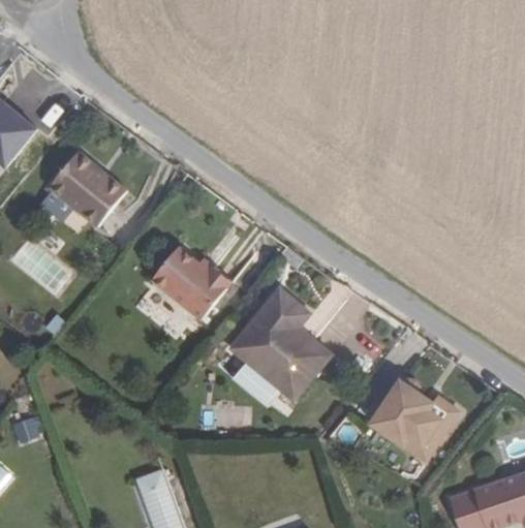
[(0,163),(3,166),(33,128),(0,101),(0,163)]
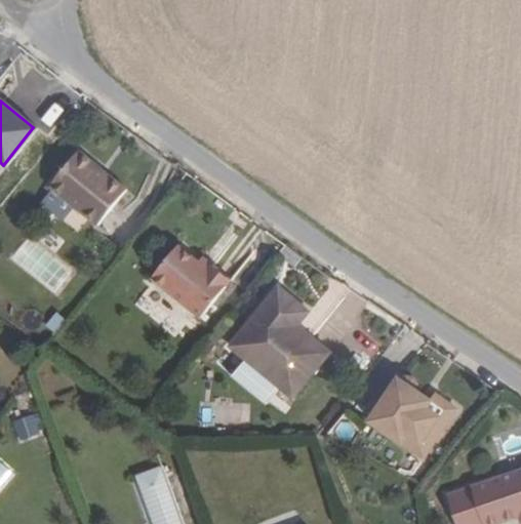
[(125,188),(77,149),(47,185),(50,187),(39,200),(61,217),(72,204),(95,224),(125,188)]
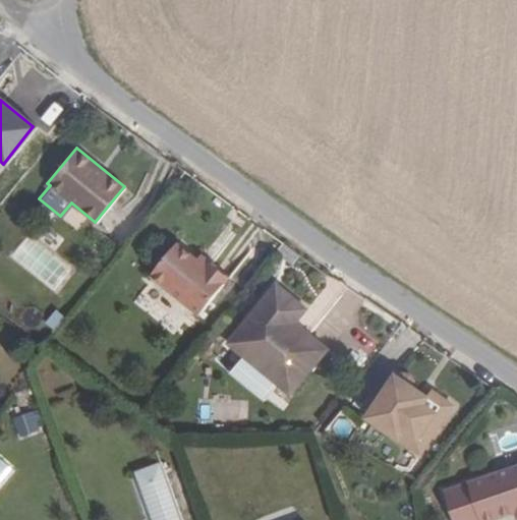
[(177,241),(150,275),(197,313),(230,273),(213,258),(207,266),(188,251),(177,241)]
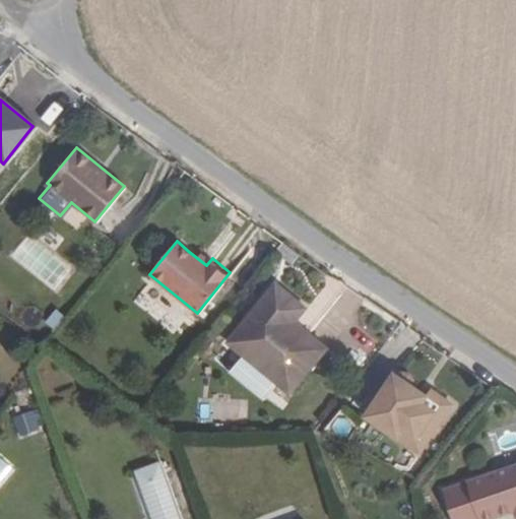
[(212,258),(194,244),(188,251),(206,265),(212,258)]
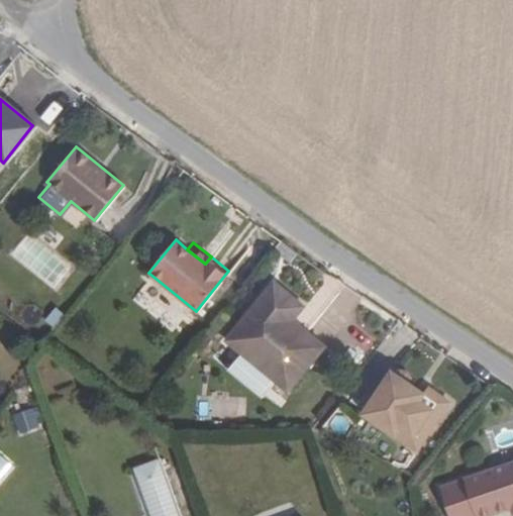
[(301,305),(271,281),(222,341),(286,392),(321,346),(289,320),(301,305)]
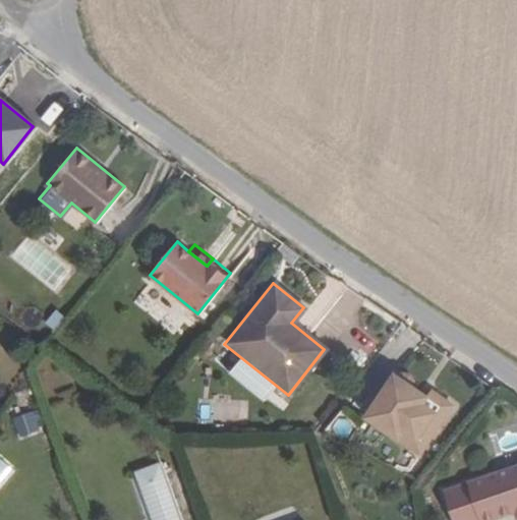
[(239,357),(226,372),(260,401),(273,386),(239,357)]
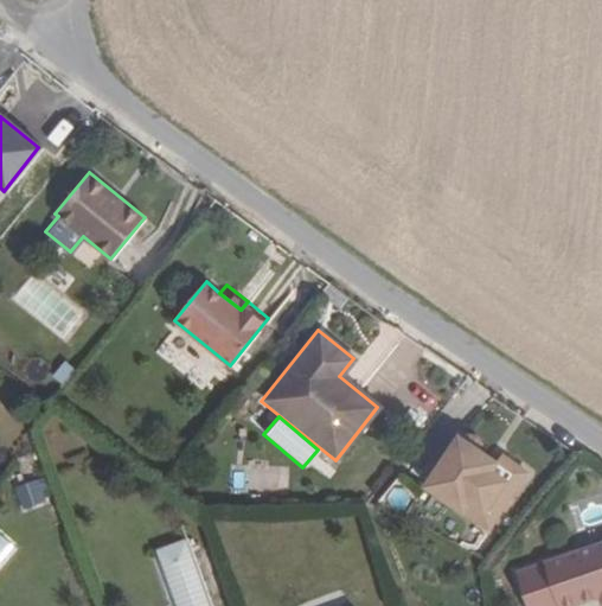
[(456,439),(423,488),(484,528),(522,471),(488,448),(484,457),(478,452),(479,450),(478,445),(473,439),(468,438),(462,439),(460,440),(456,439)]
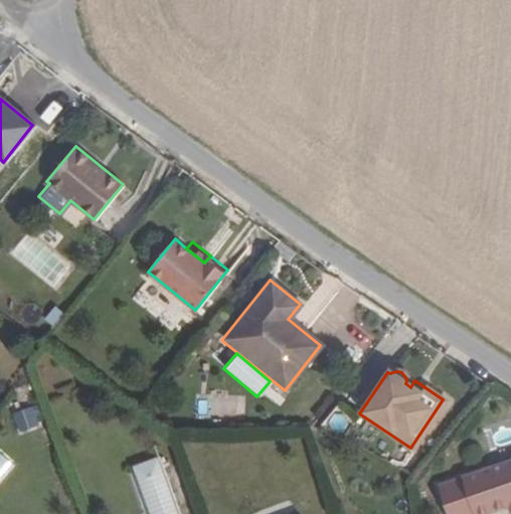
[(39,422),(33,404),(9,411),(15,431),(39,422)]
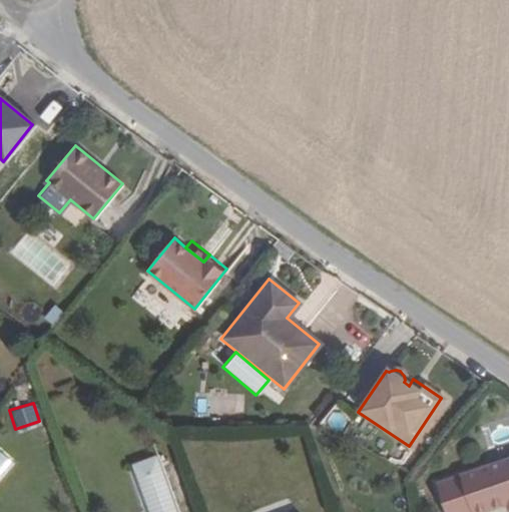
[(154,453),(129,463),(147,511),(168,511),(175,510),(154,453)]
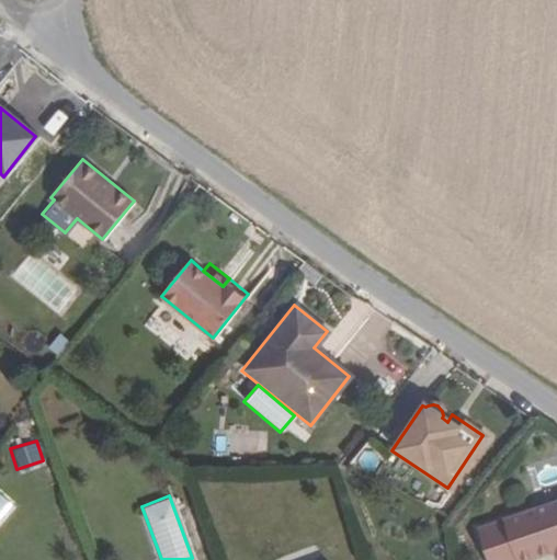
[(556,499),(475,525),(485,559),(532,559),(552,553),(556,551),(556,499)]
